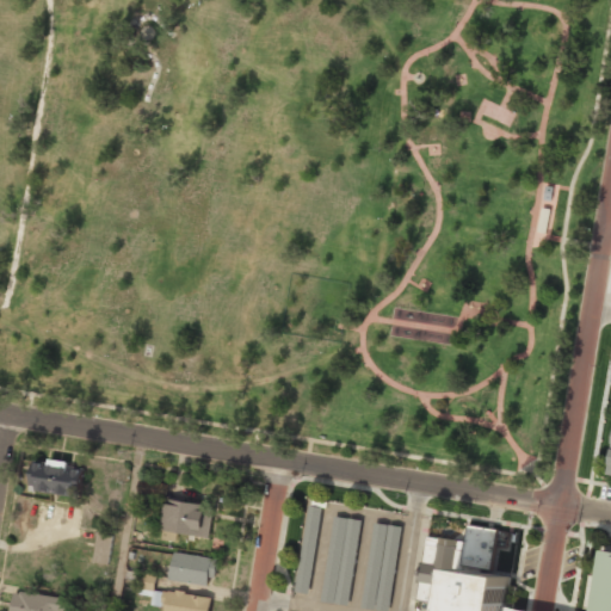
[(34,462),(30,491),(80,498),(85,469),(69,467),(69,462),(50,458),(49,464),(34,462)]
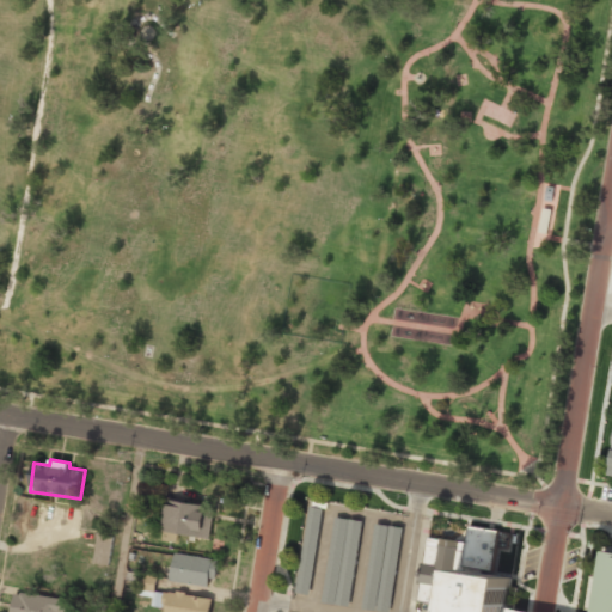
[(167,484),(165,496),(140,493),(141,481),(167,484)]
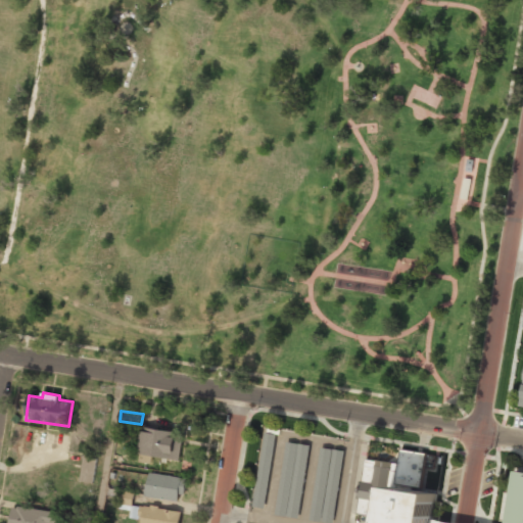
[(140,453),(173,458),(173,453),(176,454),(178,437),(176,437),(177,431),(149,427),(148,433),(143,432),(140,453)]
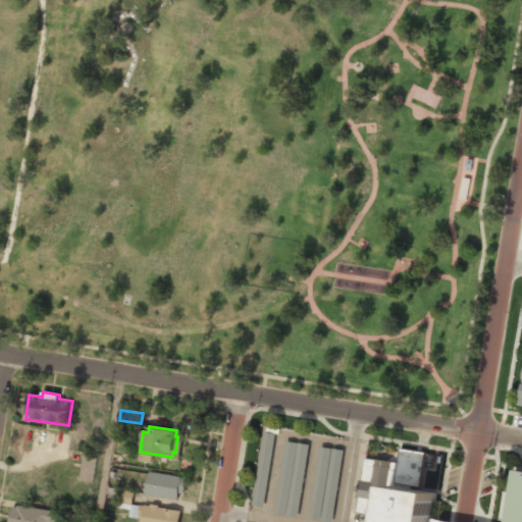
[(264,507),(276,433),(264,431),(253,505),(264,507)]
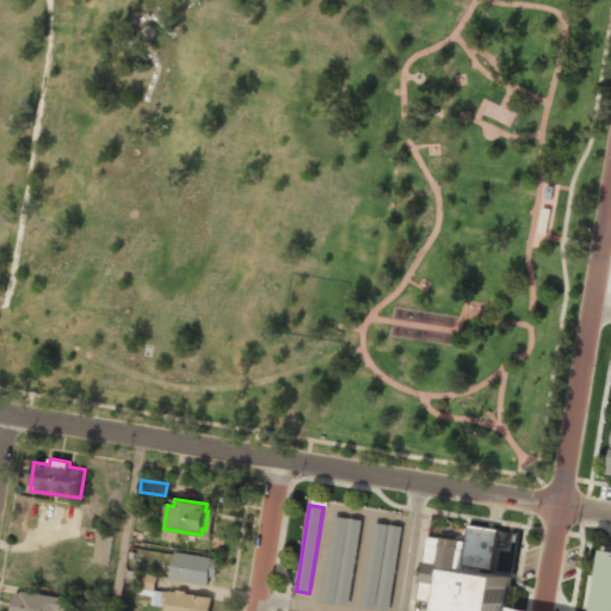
[(322,602),(350,605),(362,520),(334,516),(322,602)]
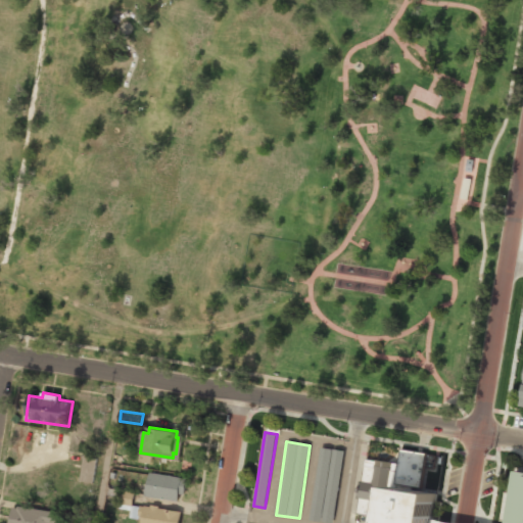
[(335,522),(342,450),(320,447),(312,520),(335,522)]
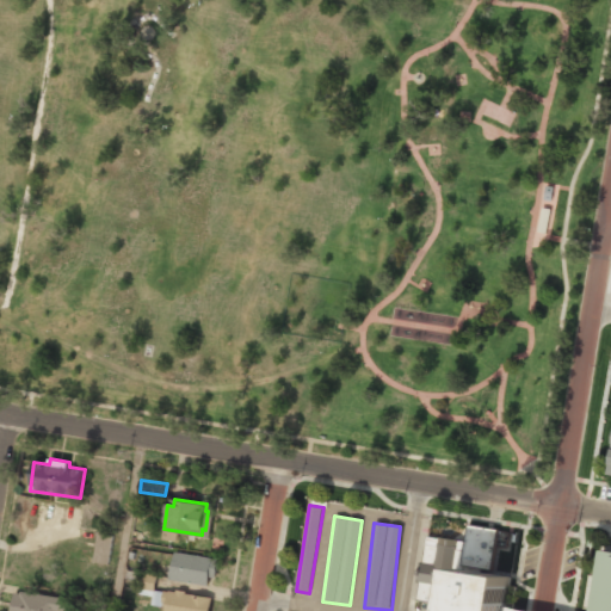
[(494,571),(500,529),(468,523),(464,548),(426,542),(414,610),(504,610),(505,603),(510,573),(494,571)]
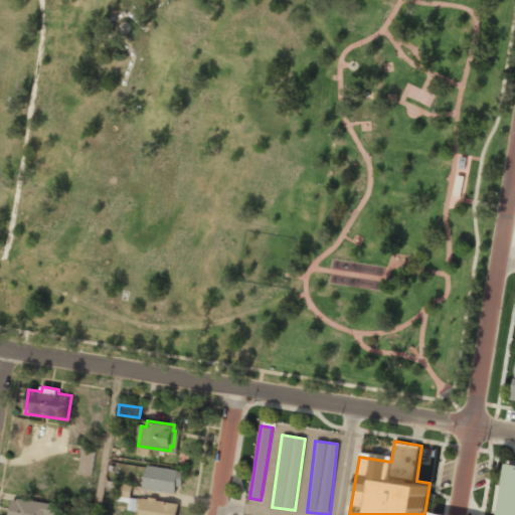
[(496,514),(505,464),(514,465),(514,514),(496,514)]
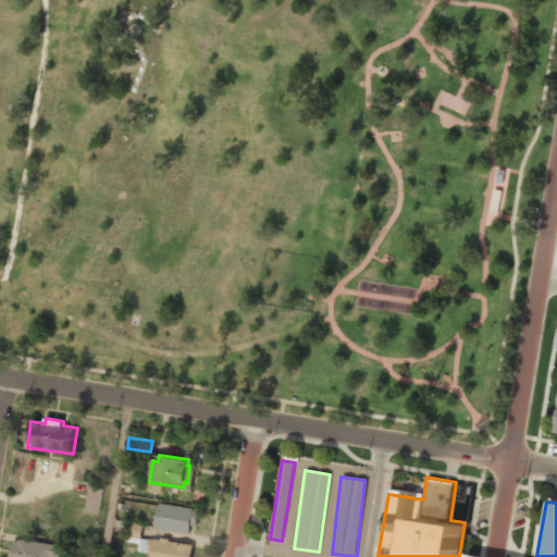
[(156,525),(190,531),(190,525),(196,527),(199,509),(159,503),(156,525)]
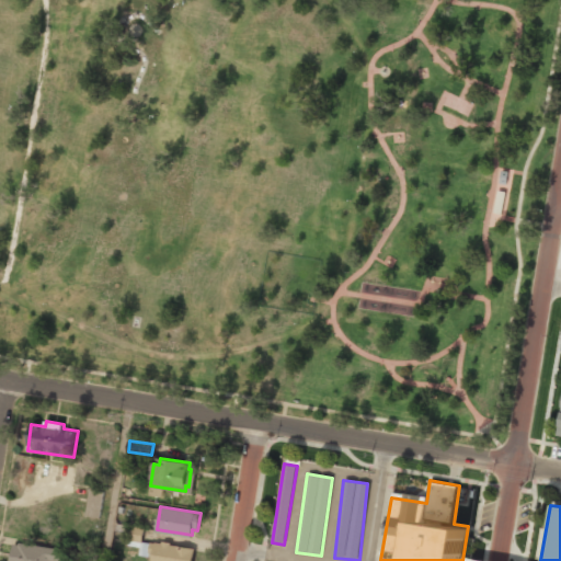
[(61,560),(63,549),(13,542),(10,560),(61,560)]
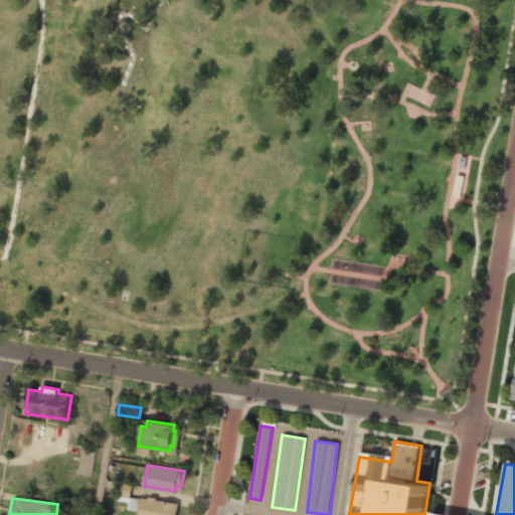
[(139,514),(177,514),(179,504),(142,498),(139,514)]
